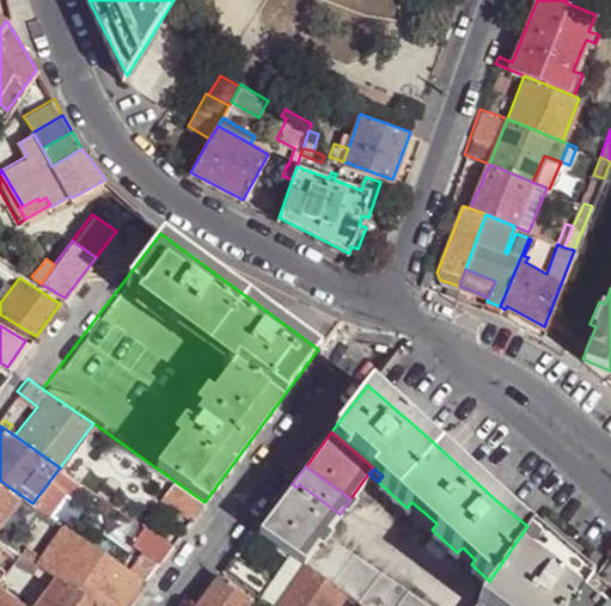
[(87,485),(74,477),(66,490),(78,499),(81,494),(87,485)]
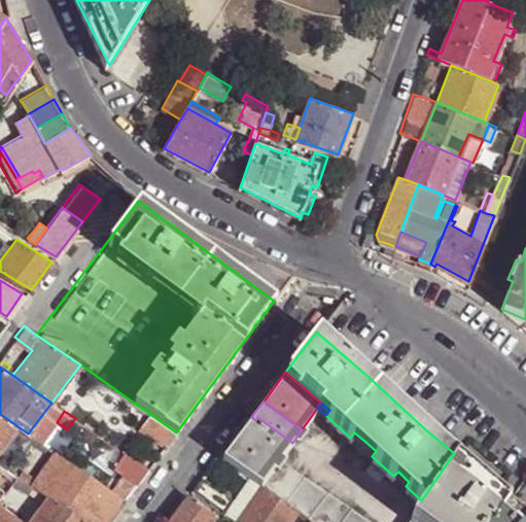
[(139,426),(165,446),(176,432),(148,413),(139,426)]
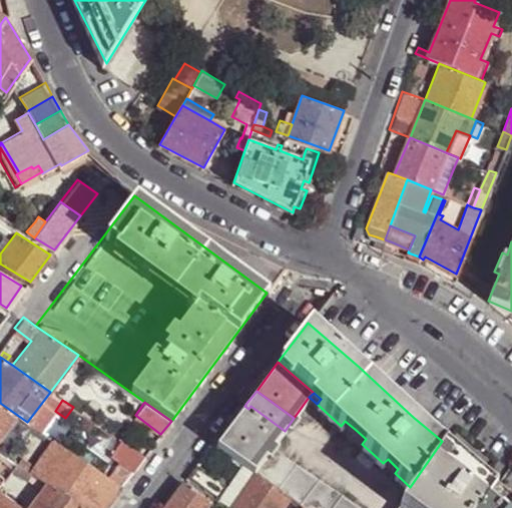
[(0,437),(17,415),(0,403),(0,437)]
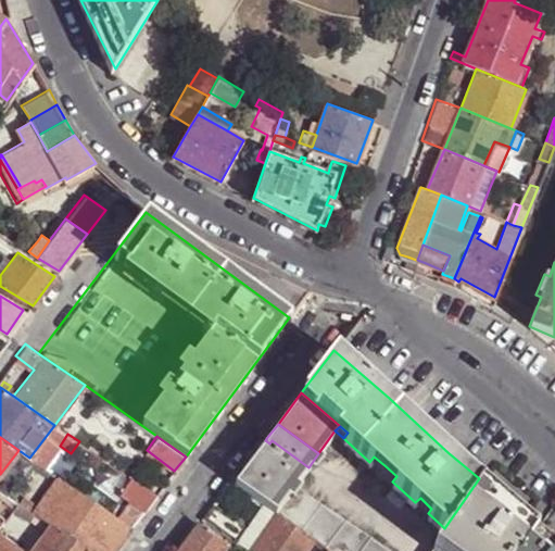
[(265,440),(235,483),(275,511),(295,485),(308,467),(272,440),(269,443),(265,440)]
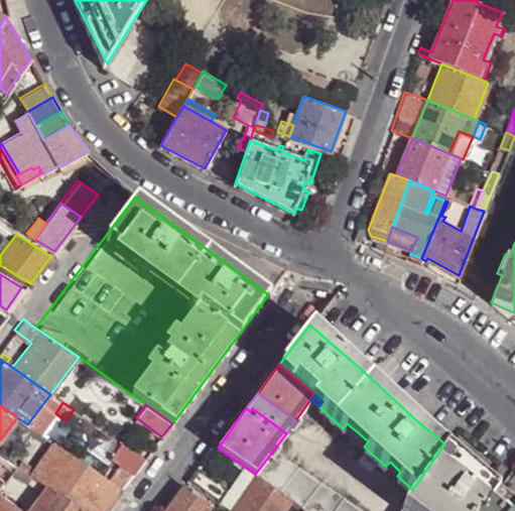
[(74,409),(69,416),(73,420),(78,413),(74,409)]
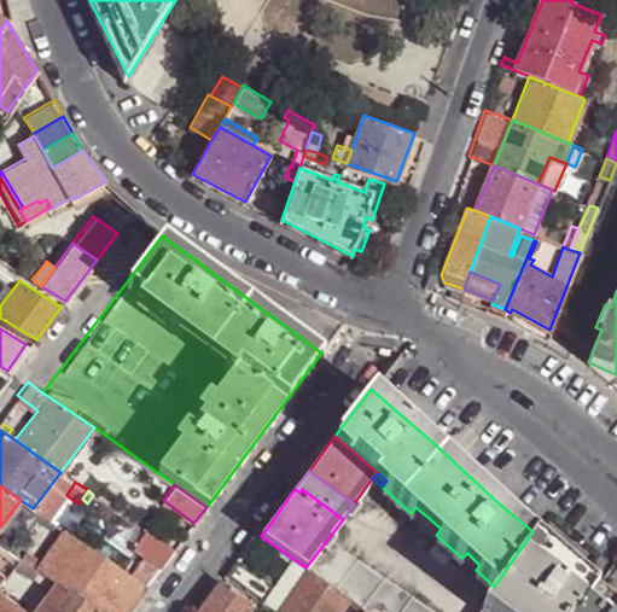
[(51,511),(47,517),(63,528),(67,522),(51,511)]
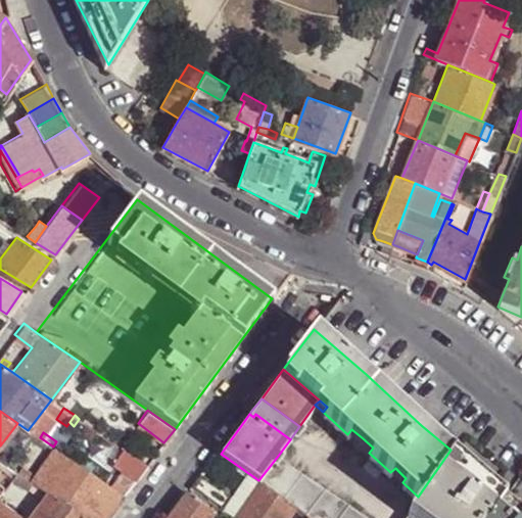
[(34,473),(28,480),(29,481),(46,492),(82,517),(105,517),(123,496),(53,446),(34,473)]
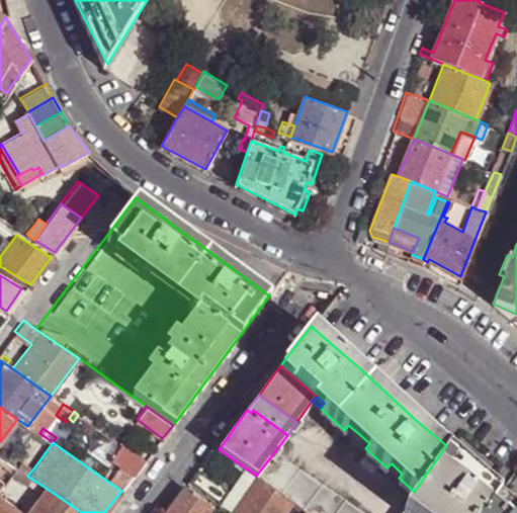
[(413,512),(465,512),(487,484),(446,445),(414,492),(405,507),(413,512)]
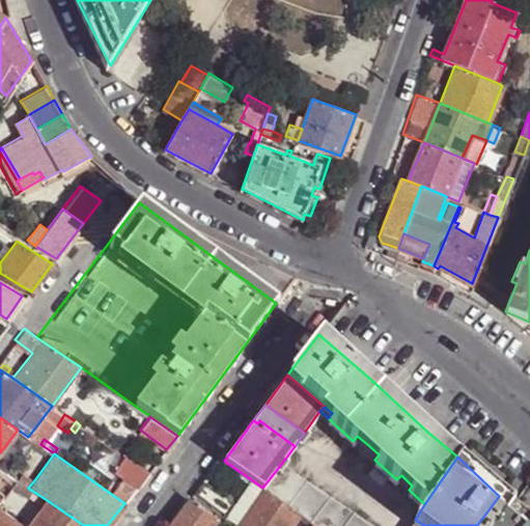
[(121,469),(141,483),(148,472),(128,458),(121,469)]
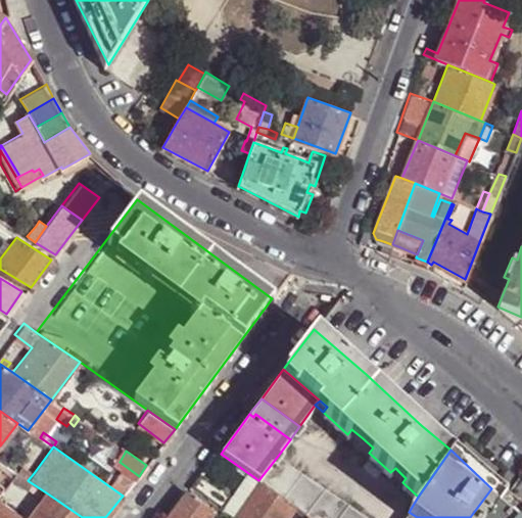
[(221,454),(219,455),(246,474),(257,481),(258,480),(221,454)]
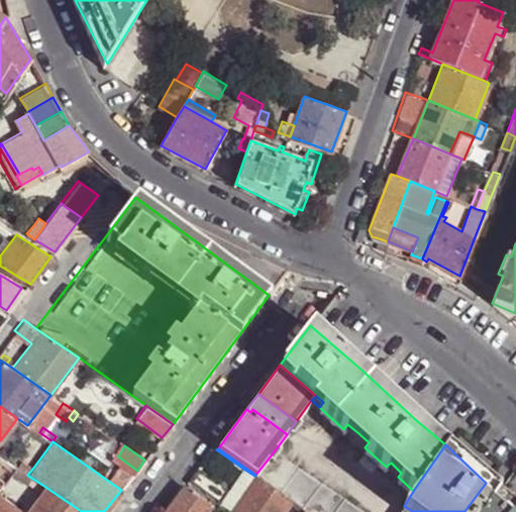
[(370,511),(275,450),(255,475),(254,476),(290,500),(295,503),(304,509),(302,511),(370,511)]
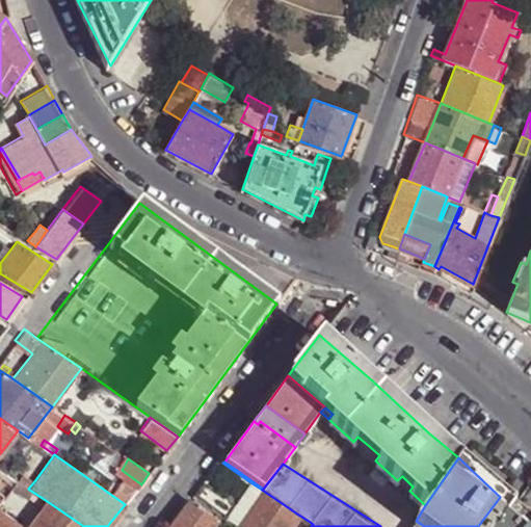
[(20,472),(15,478),(17,479),(20,483),(26,476),(20,472)]
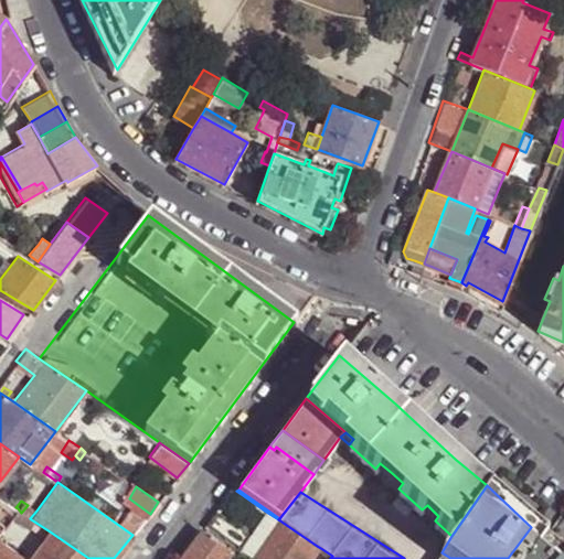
[(36,511),(28,505),(21,513),(25,515),(30,518),(36,511)]
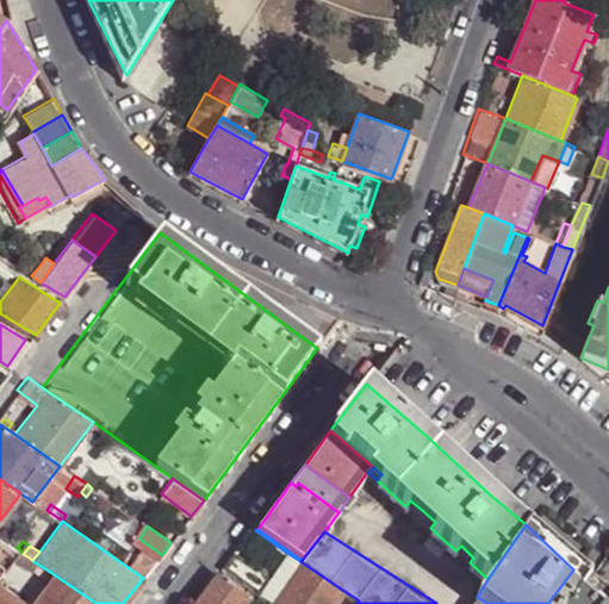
[(234,548),(221,565),(261,591),(273,574),(234,548)]
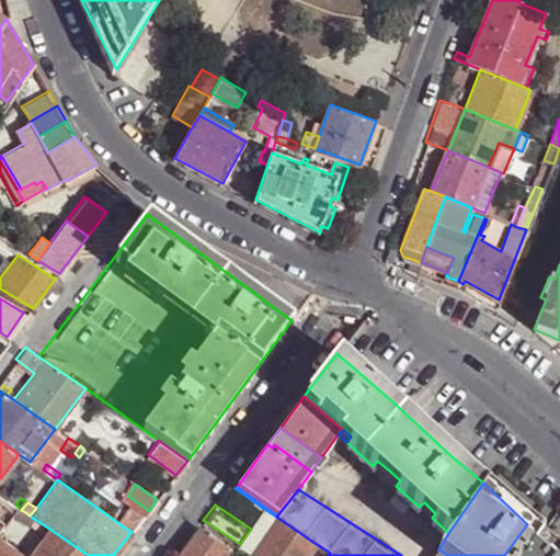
[(251,529),(240,544),(251,552),(276,517),(264,509),(251,529)]
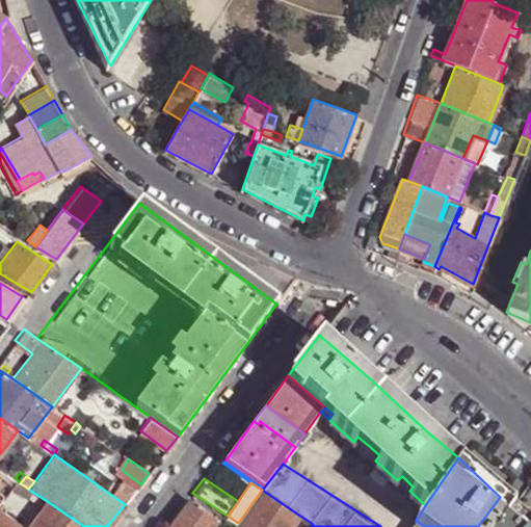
[(28,489),(24,485),(21,492),(25,495),(29,490),(28,489)]
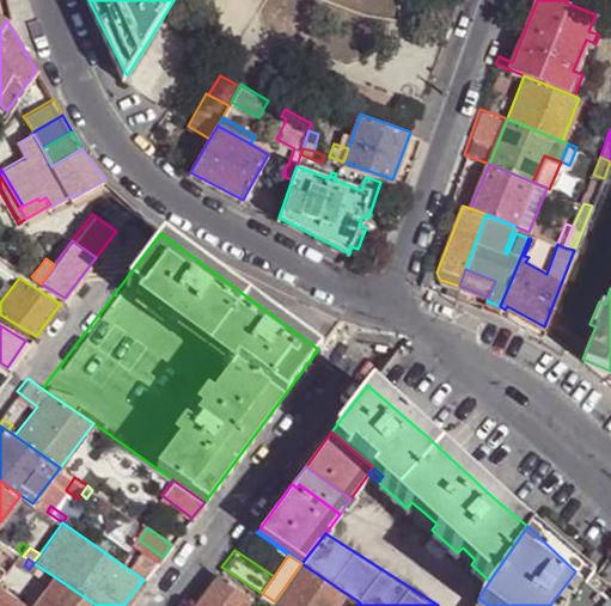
[(333,605),(343,592),(301,563),(274,601),(280,605),(333,605)]
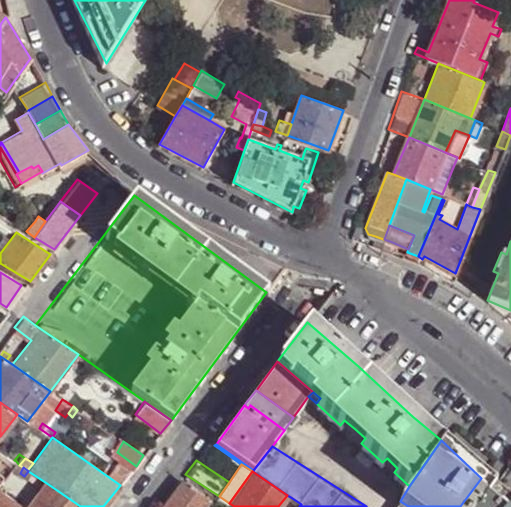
[(478,506),(490,490),(492,488),(481,478),(460,506),(478,506)]
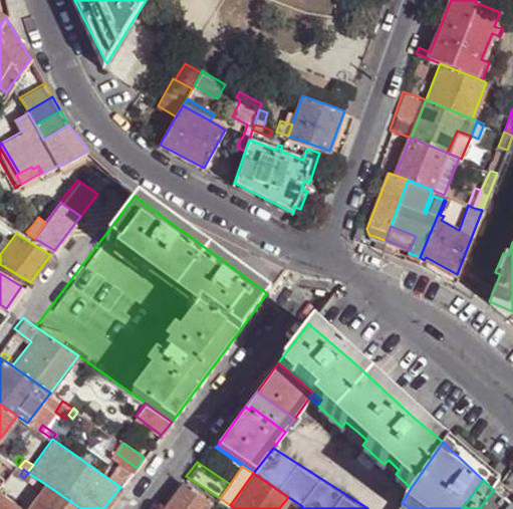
[(204,508),(211,501),(183,482),(162,508),(204,508)]
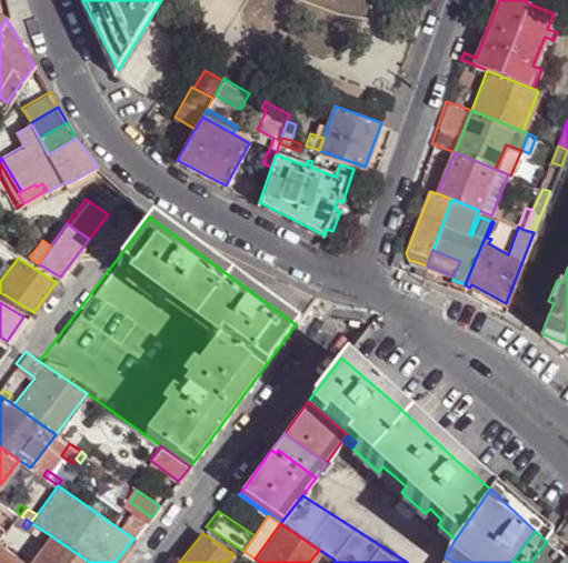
[(89,562),(50,535),(30,562),(89,562)]
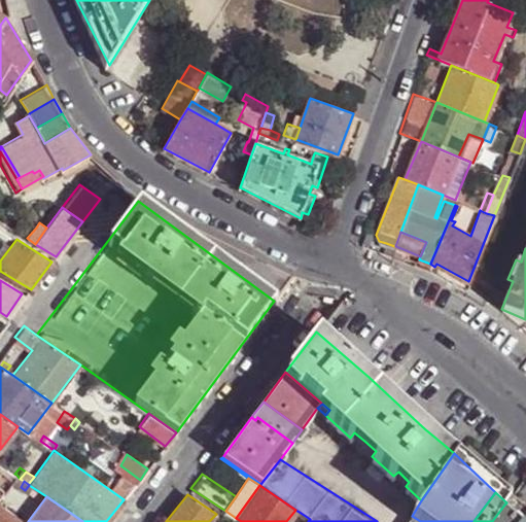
[(506,502),(504,505),(525,521),(525,515),(507,500),(506,502)]
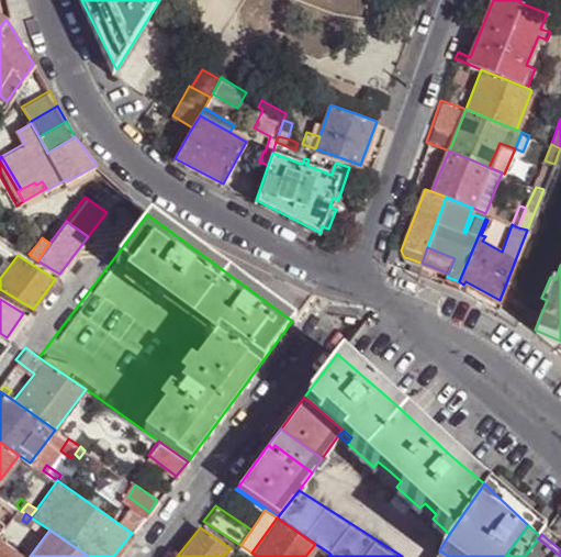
[(560,556),(538,538),(525,556),(560,556)]
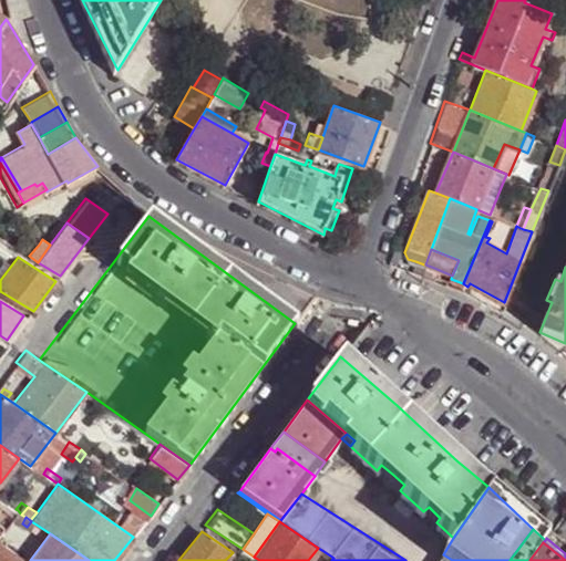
[(0,560),(18,560),(19,560),(0,548),(0,560)]
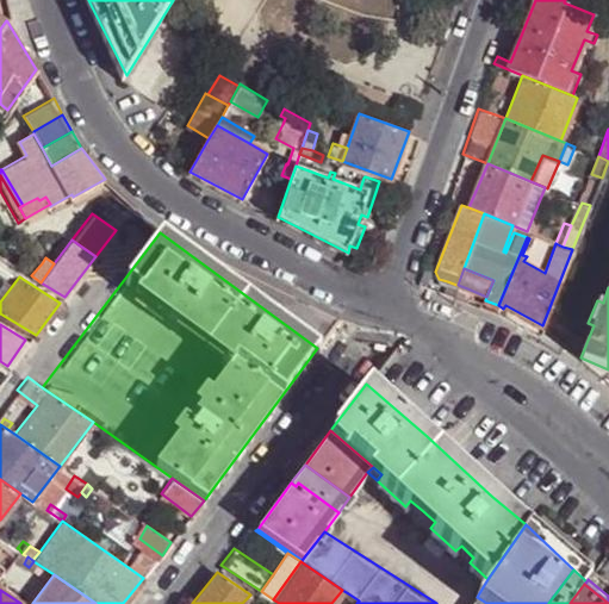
[(340,603),(355,603),(356,603),(359,601),(348,593),(340,603)]
